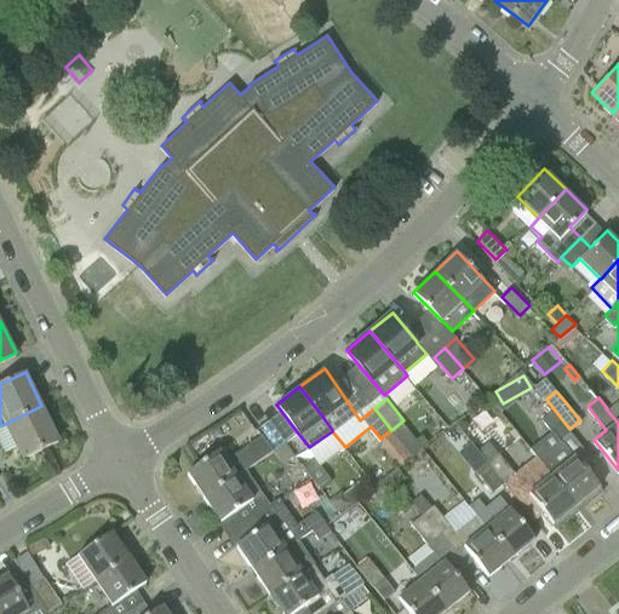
[(594,459),(569,429),(548,401),(543,406),(548,412),(542,418),(557,439),(559,439),(561,442),(551,452),(540,439),(529,447),(544,465),(551,474),(552,474),(577,504),(586,497),(589,500),(602,489),(584,466),(594,459)]
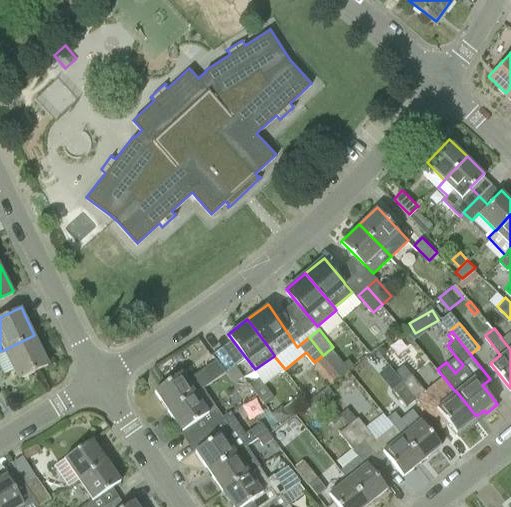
[(34,335),(6,349),(19,377),(48,363),(34,335)]
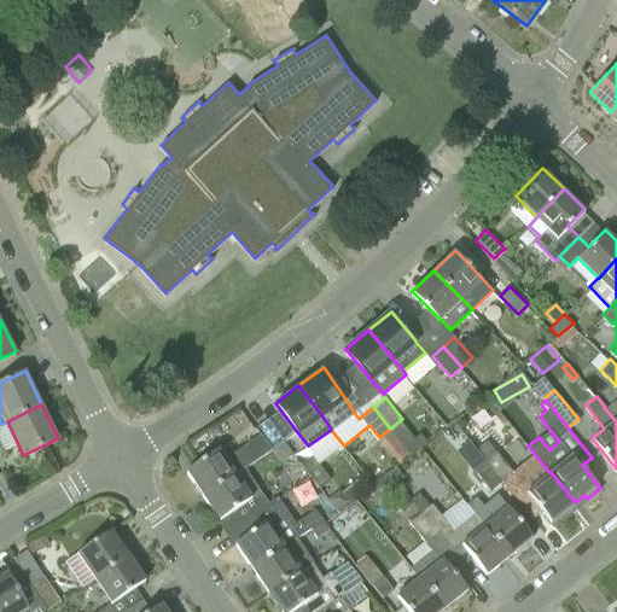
[(256,426),(261,432),(272,448),(284,439),(268,418),(256,426)]
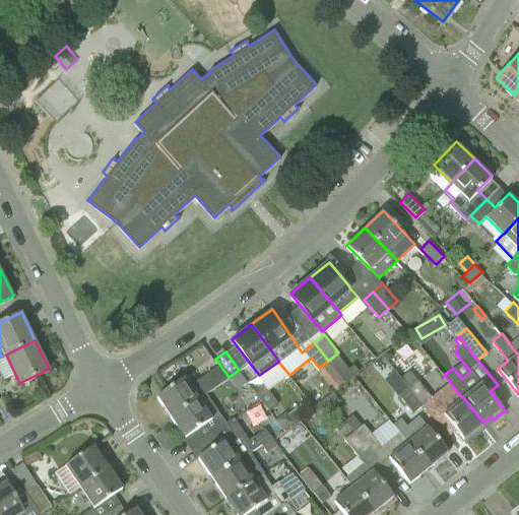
[(159,372),(164,379),(180,368),(176,362),(159,372)]
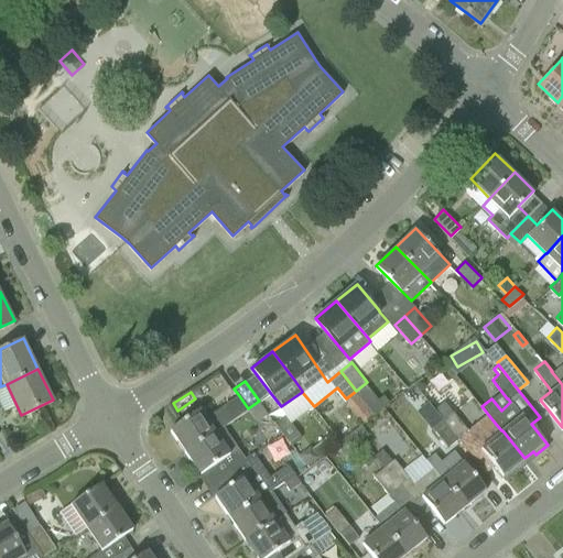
[(248,408),(238,394),(205,417),(199,408),(170,428),(185,450),(224,425),(248,408)]
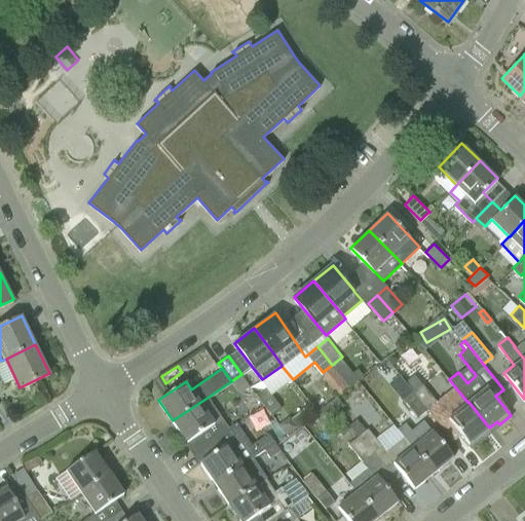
[(438,401),(423,382),(414,371),(405,379),(414,389),(427,408),(438,401)]
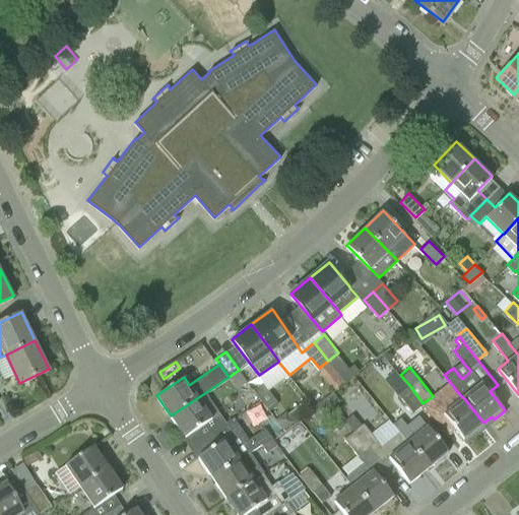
[(266,406),(275,399),(262,381),(253,389),(266,406)]
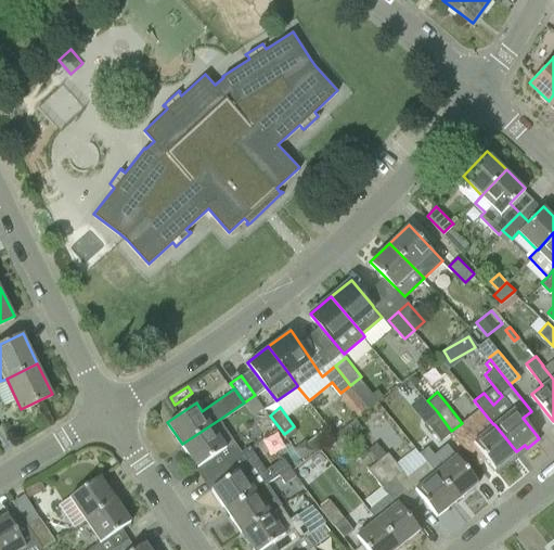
[(451,431),(437,411),(426,420),(441,438),(451,431)]
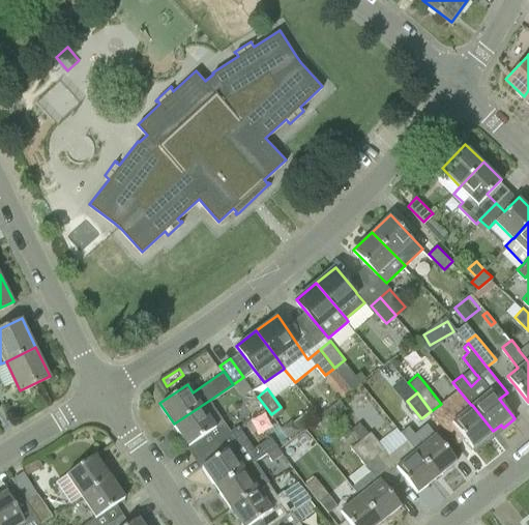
[(340,398),(331,404),(338,411),(345,405),(340,398)]
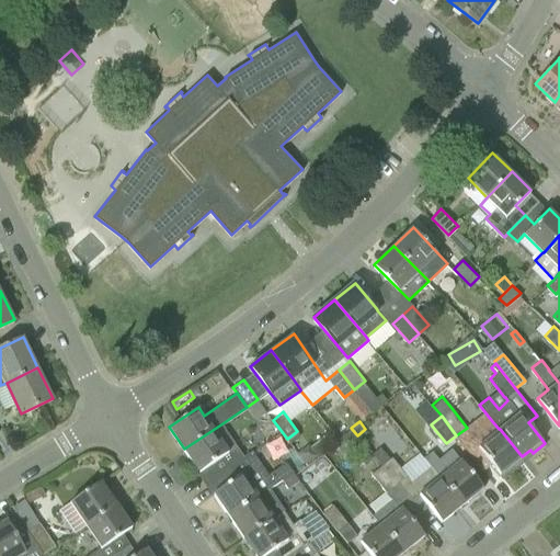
[(513,463),(522,456),(500,429),(499,429),(492,421),(484,427),(491,435),(478,445),(501,474),(501,473),(503,477),(516,467),(513,463)]
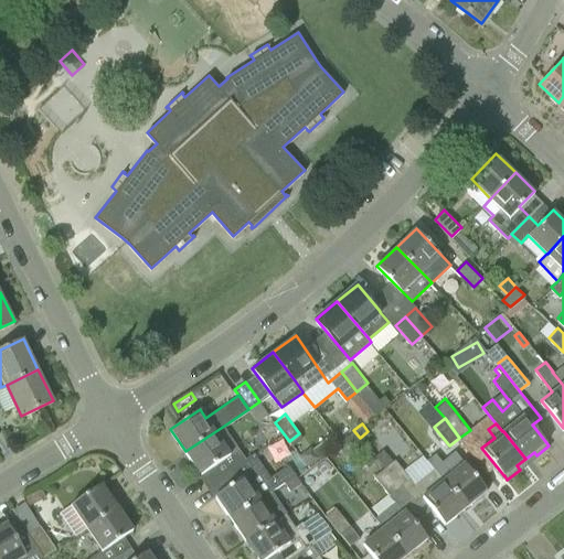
[(246,459),(245,458),(238,448),(224,426),(185,451),(201,474),(219,461),(225,472),(246,459)]
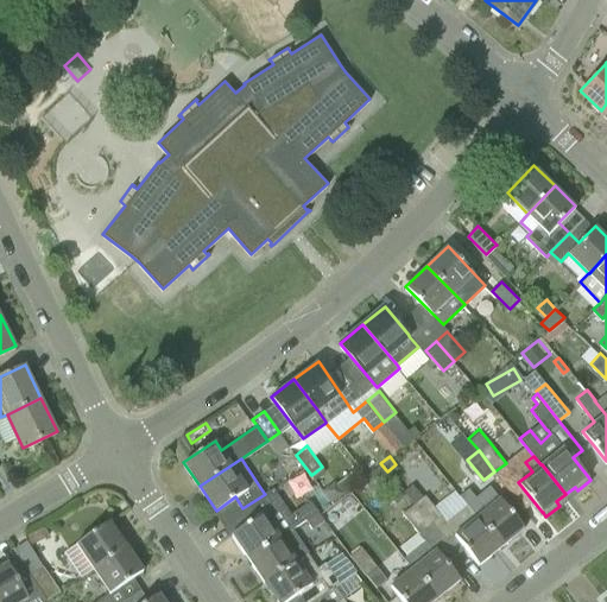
[(387,471),(380,463),(364,476),(367,481),(381,469),(385,473),(387,471)]
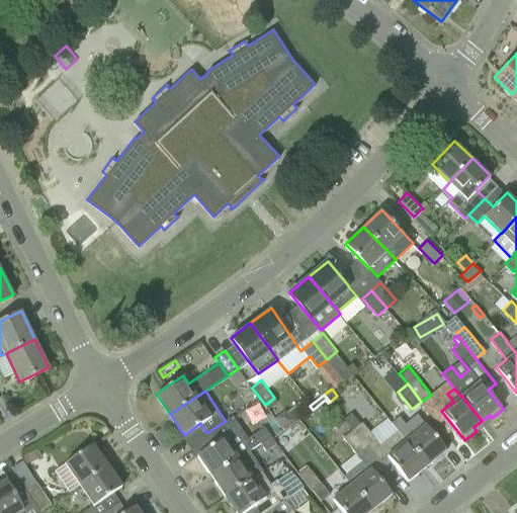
[(292,420),(285,412),(284,410),(273,418),(281,429),(292,420)]
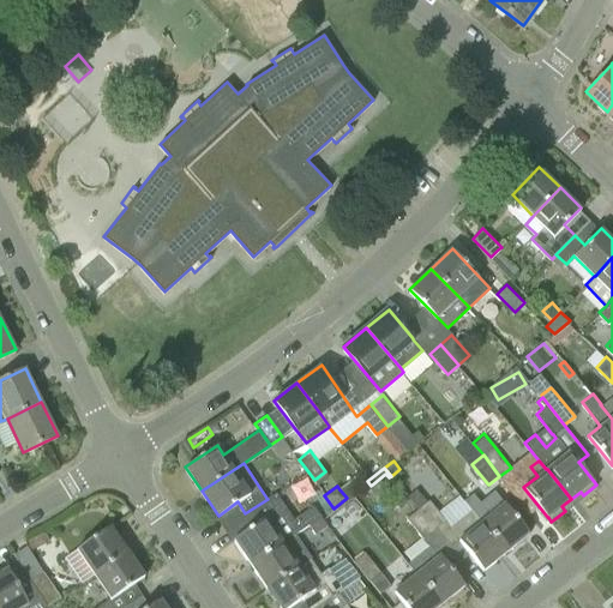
[(296,533),(300,529),(293,518),(276,492),(276,491),(266,498),(268,499),(245,513),(253,525),(234,539),(251,563),(296,533)]
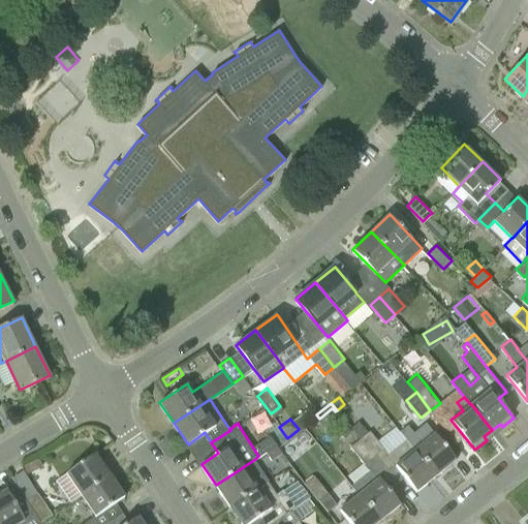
[(403,474),(416,491),(437,474),(415,449),(406,438),(387,453),(370,430),(368,431),(361,437),(395,482),(403,474)]
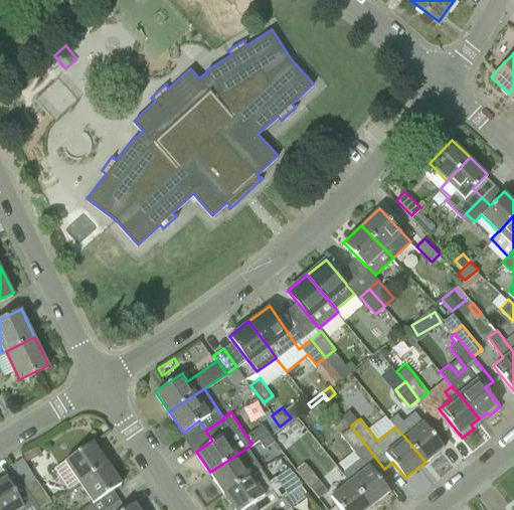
[(404,437),(425,462),(444,447),(423,421),(404,437)]
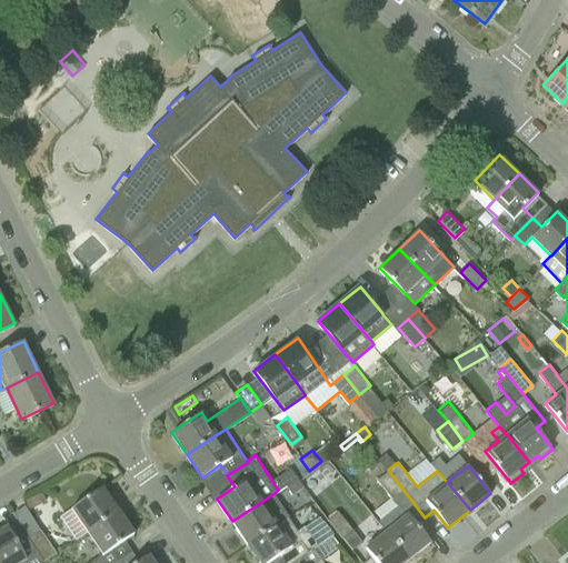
[(290,468),(271,480),(278,490),(286,484),(297,478),(290,468)]
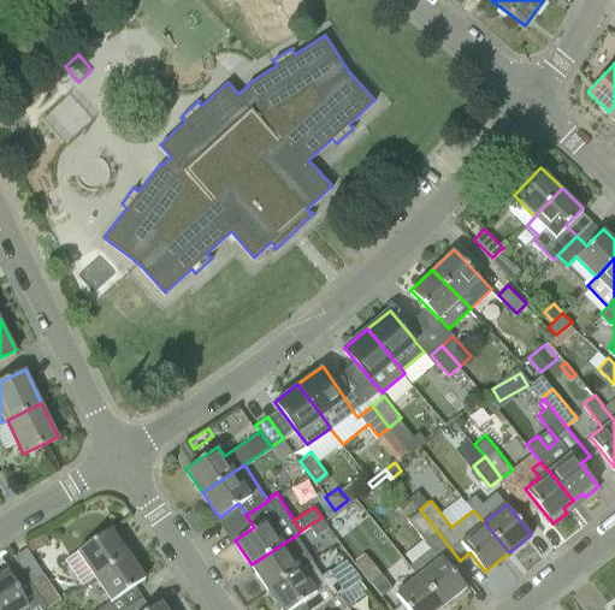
[(425,539),(431,546),(409,563),(419,575),(419,574),(443,604),(466,586),(451,568),(460,561),(420,509),(409,517),(425,539)]
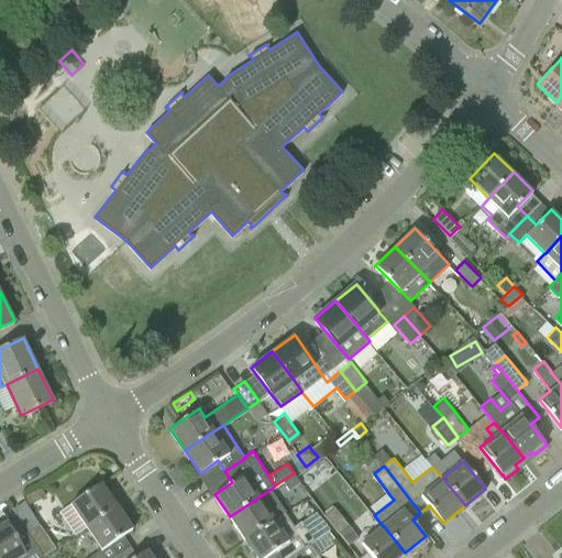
[(294,473),(283,480),(288,489),(300,481),(294,473)]
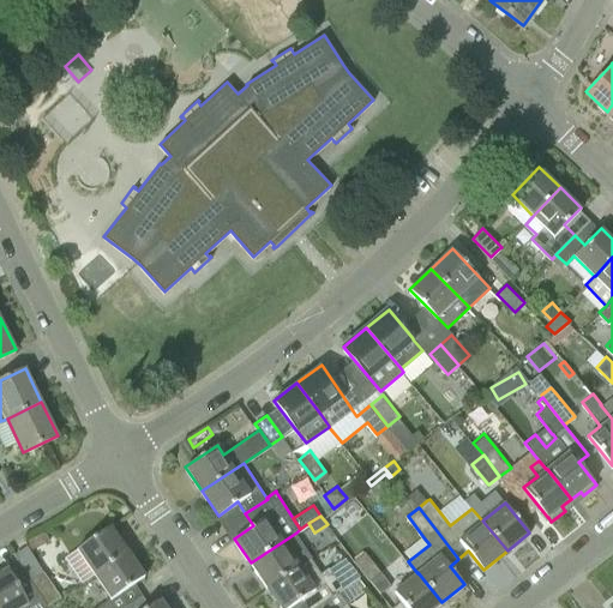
[(95,572),(127,551),(110,525),(65,557),(82,582),(95,572)]
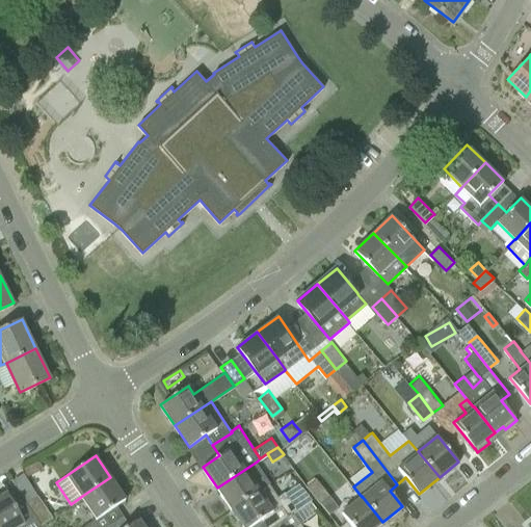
[(28,474),(40,468),(44,466),(40,459),(36,462),(36,460),(25,468),(28,474)]
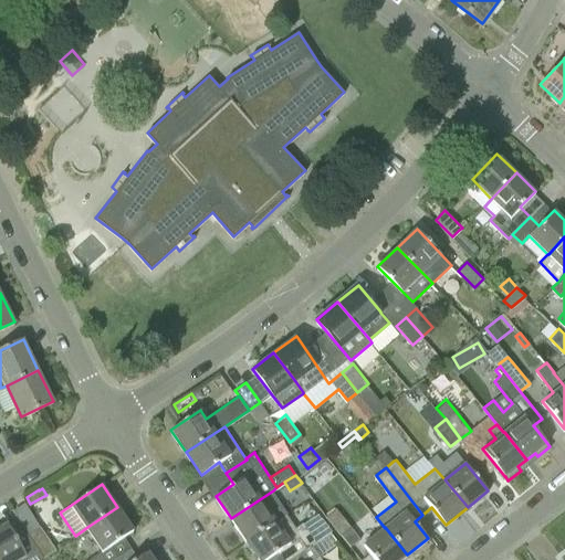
[(246,540),(288,513),(273,490),(231,518),(246,540)]
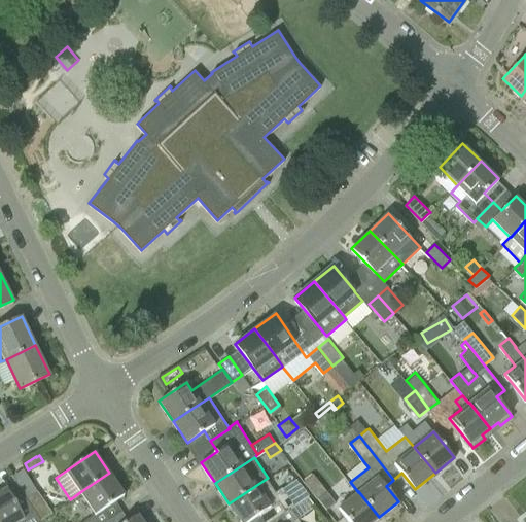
[(80,521),(79,521),(103,521),(123,510),(115,499),(125,493),(109,473),(81,491),(95,512),(80,521)]
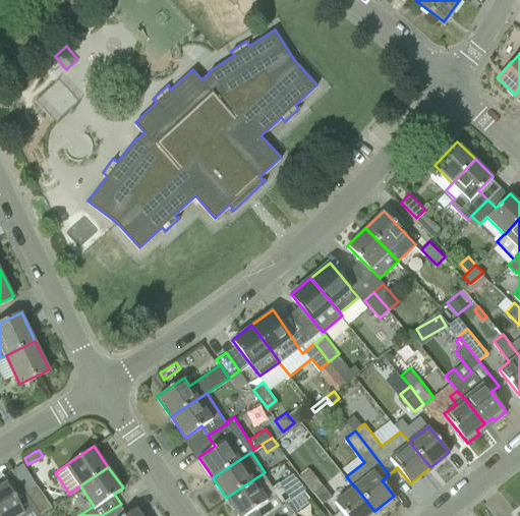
[(323,503),(332,496),(309,467),(300,474),(323,503)]
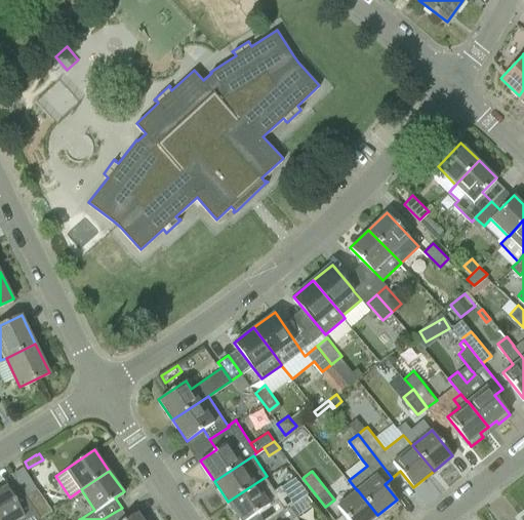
[(264,519),(268,519),(289,506),(293,503),(280,484),(274,487),(267,476),(228,502),(240,519),(245,519),(258,511),(264,519)]
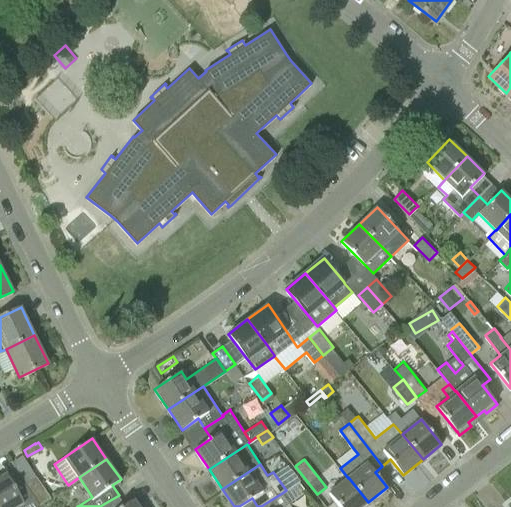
[(13,506),(14,506),(31,496),(20,478),(12,482),(7,473),(0,477),(0,506),(13,506)]
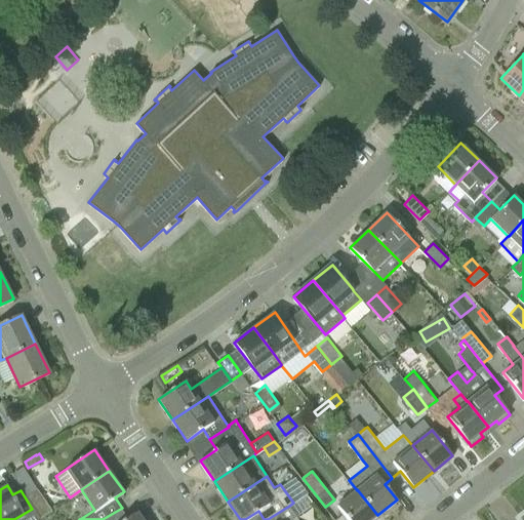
[(38,488),(26,495),(33,508),(39,518),(51,510),(38,488)]
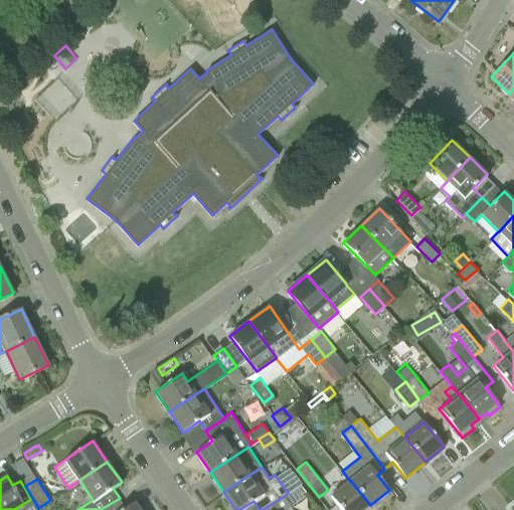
[(350,480),(350,481),(331,496),(342,509),(364,509),(370,505),(350,480)]
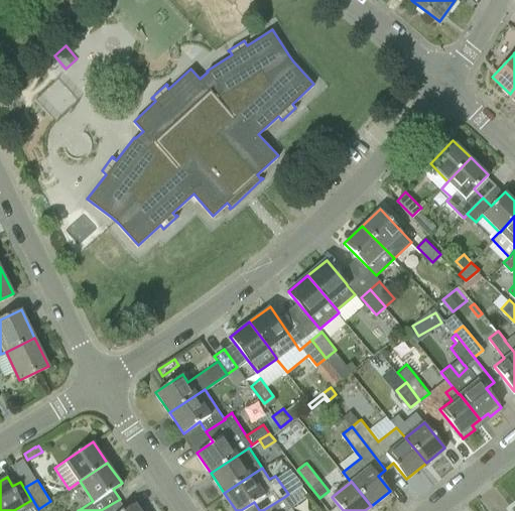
[(293,510),(284,497),(263,510),(293,510)]
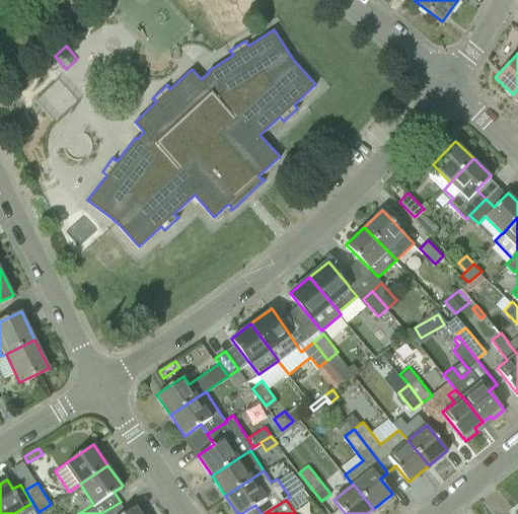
[(141,513),(136,506),(127,512),(121,502),(101,513),(141,513)]
